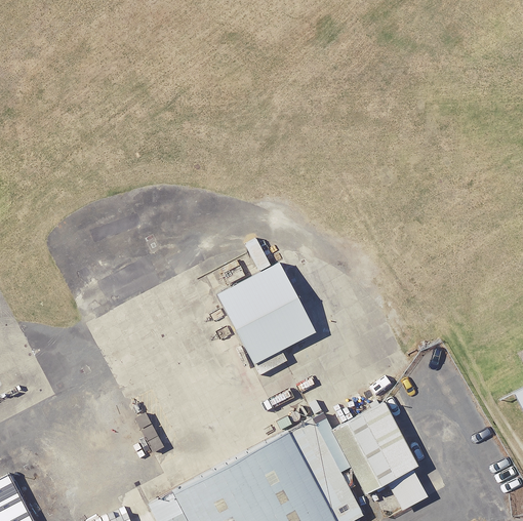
[(280,263),(217,294),(260,377),(288,362),(282,351),(316,333),(280,263)]
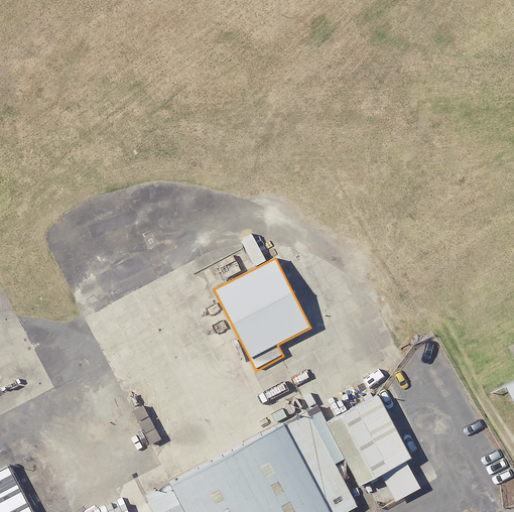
[(513,381),(505,386),(513,404),(513,381)]
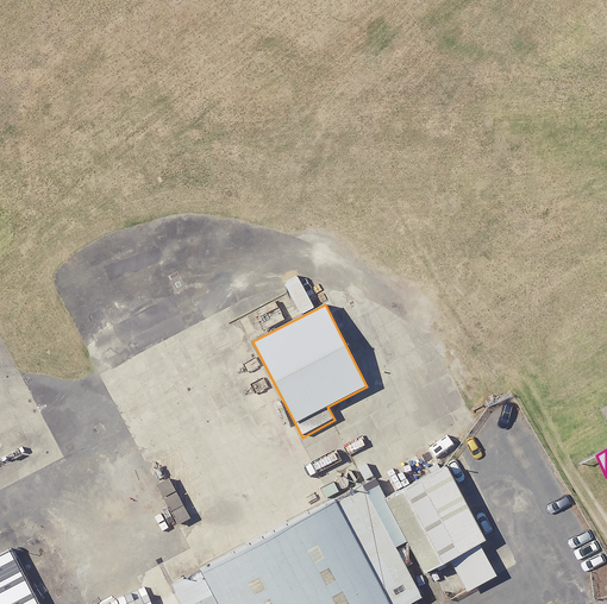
[(385,499),(407,542),(423,572),(449,559),(480,542),(486,540),(445,465),(385,499)]
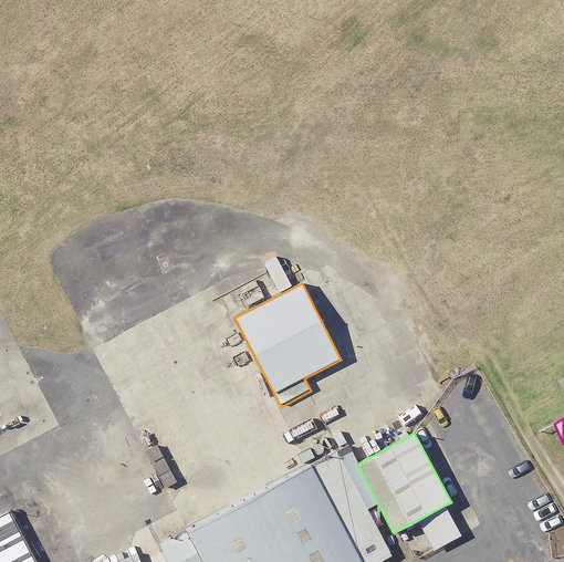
[(384,561),(394,557),(369,510),(378,505),(357,465),(347,447),(311,467),(309,464),(157,543),(162,552),(145,561),(384,561)]
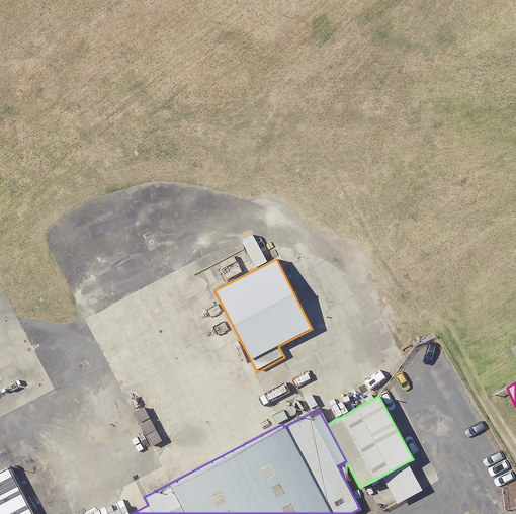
[(423,490),(408,461),(381,476),(397,504),(423,490)]
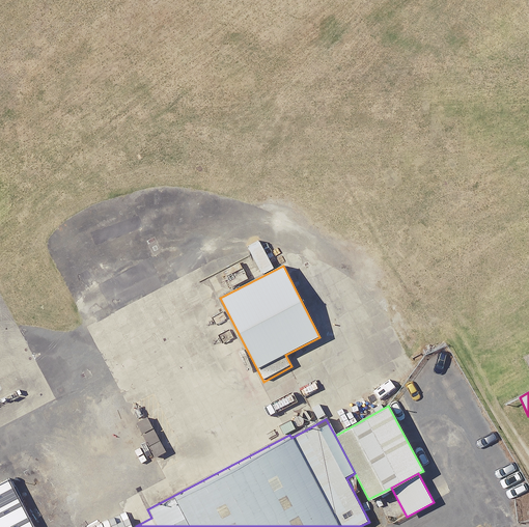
[(10,479),(0,484),(0,526),(35,526),(10,479)]
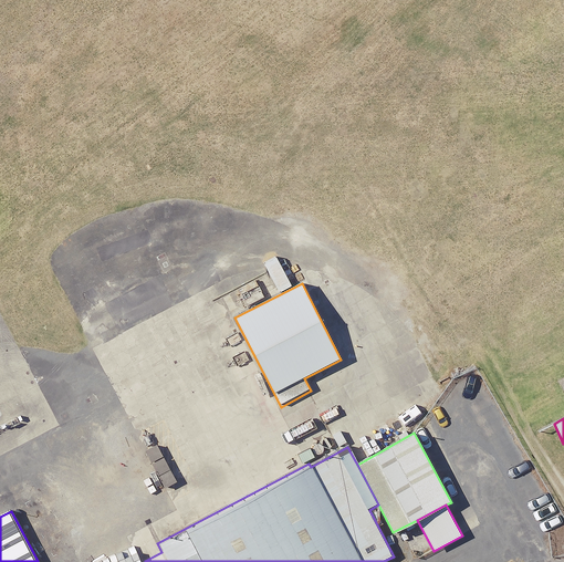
All buildings are outlined.
